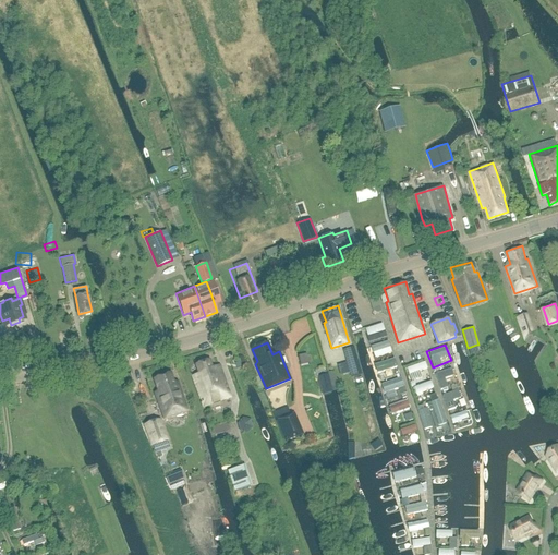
[(347,365),(349,365),(351,375),(360,373),(358,363),(353,346),(342,349),(347,365)]
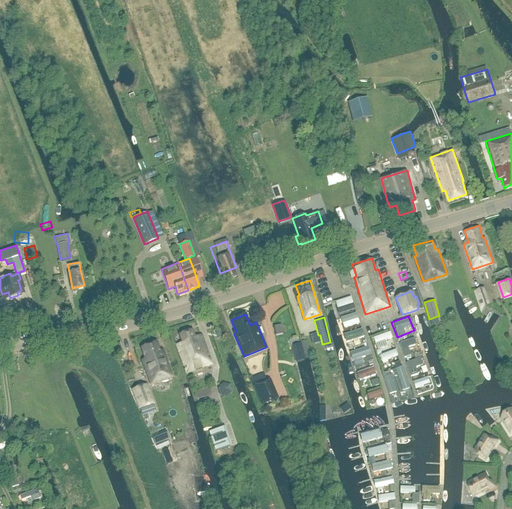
[(282,330),(280,323),(271,325),(273,332),(282,330)]
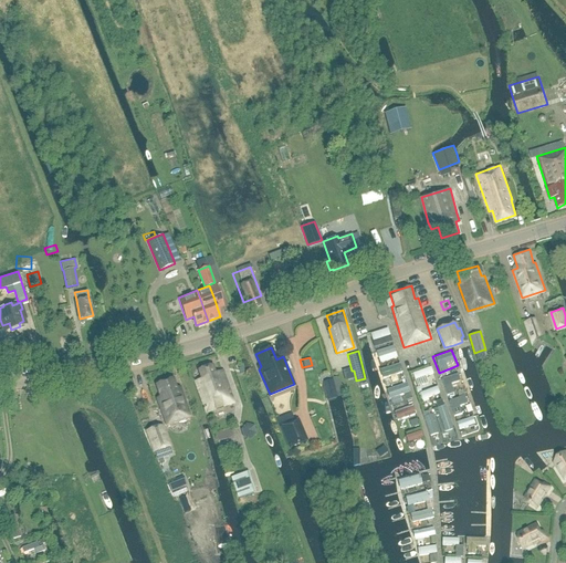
[(380,376),(399,368),(396,361),(377,368),(380,376)]
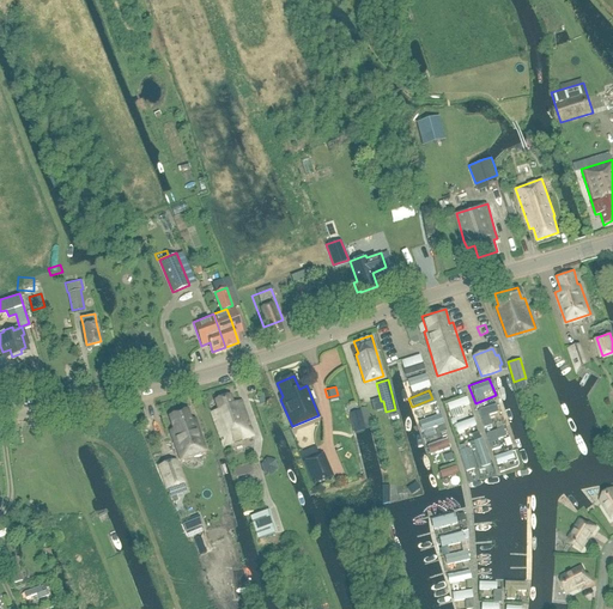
[(211,412),(223,444),(253,433),(241,400),(232,402),(230,394),(214,399),(218,408),(211,412)]
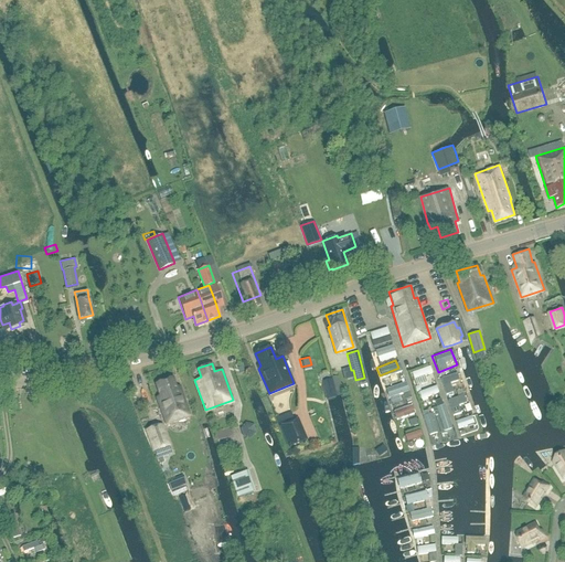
[(412,386),(422,383),(418,374),(428,372),(426,363),(407,369),(412,386)]
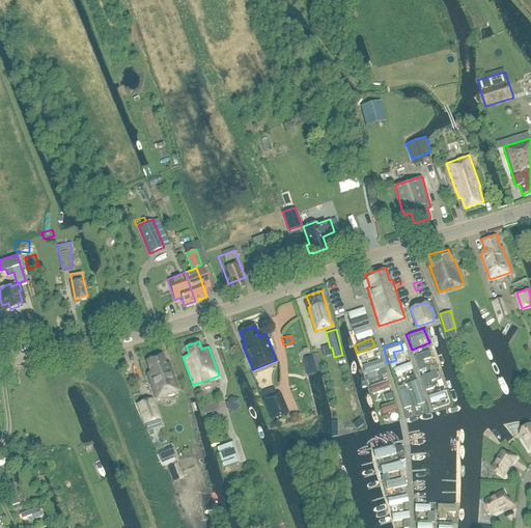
[(426,350),(412,355),(414,361),(428,356),(426,350)]
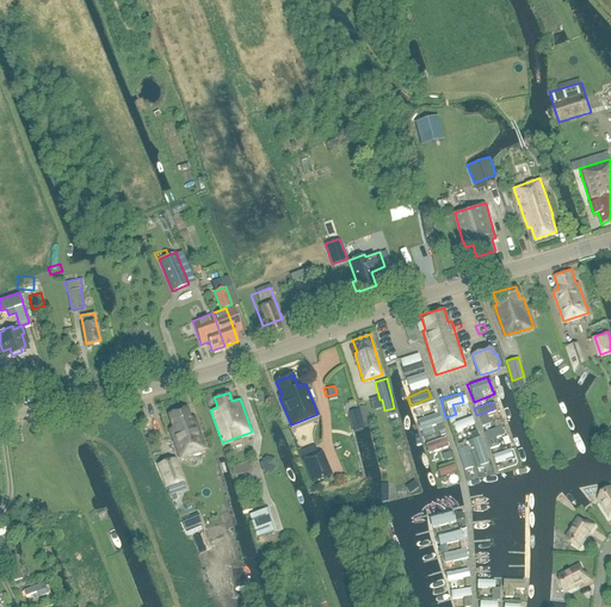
[(456,413),(467,409),(464,403),(454,407),(456,413)]
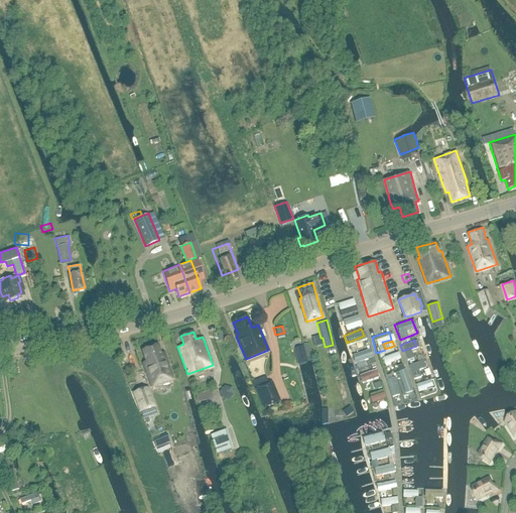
[(143,362),(151,386),(173,378),(164,354),(161,355),(157,345),(142,350),(146,361),(143,362)]
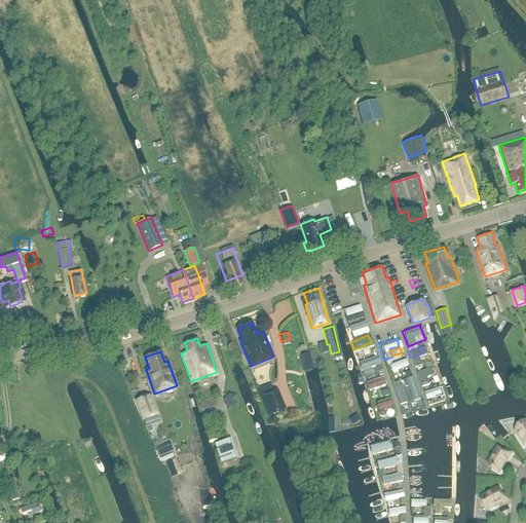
[(388,371),(406,364),(404,358),(385,365),(388,371)]
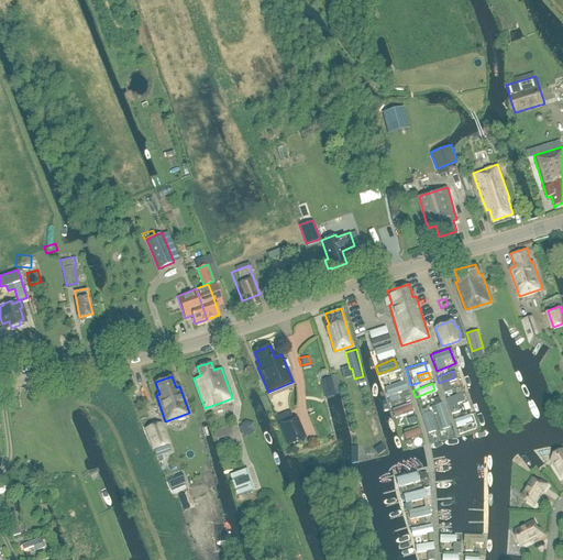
[(284,387),(265,393),(271,409),(288,404),(284,387)]
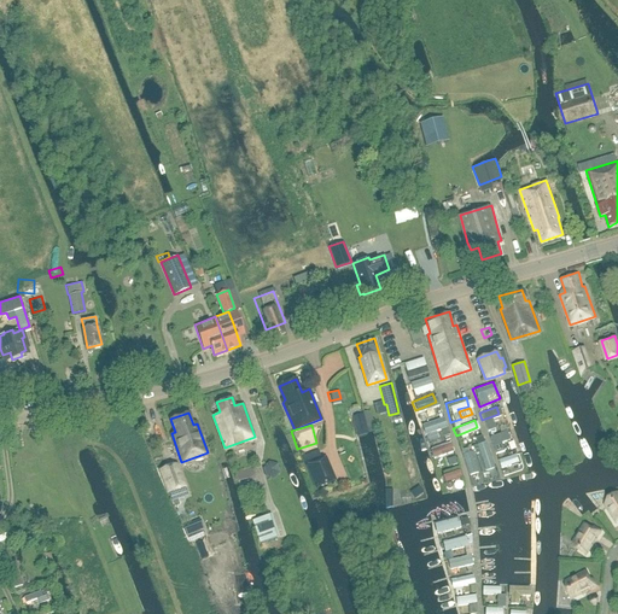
[(555,428),(558,442),(566,439),(564,427),(555,428)]
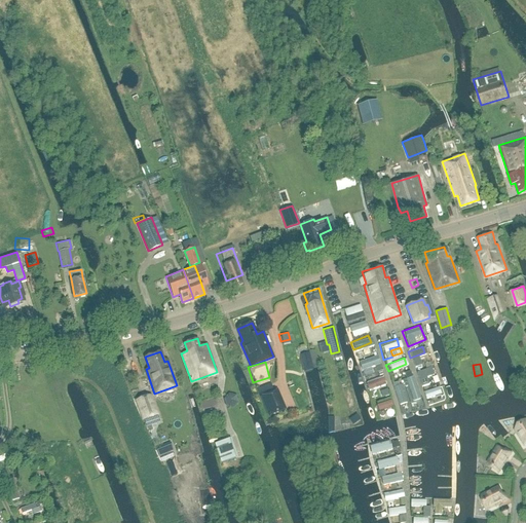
[(20,366),(11,367),(12,379),(22,378),(20,366)]
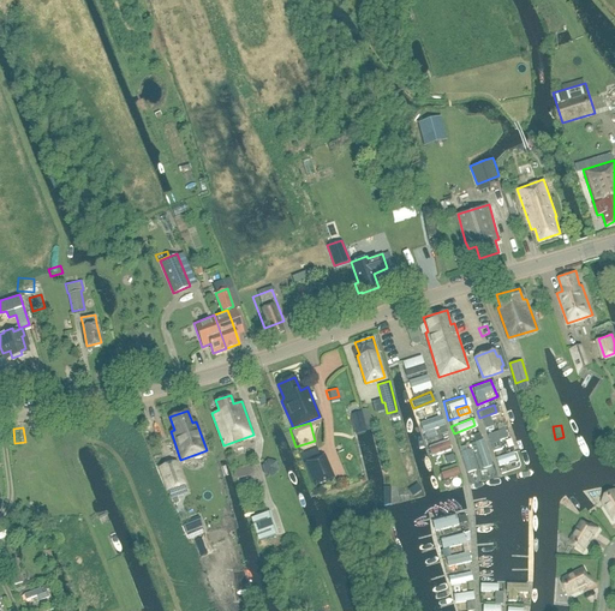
[(497,447),(496,441),(505,437),(502,427),(484,435),(489,449),(497,447)]
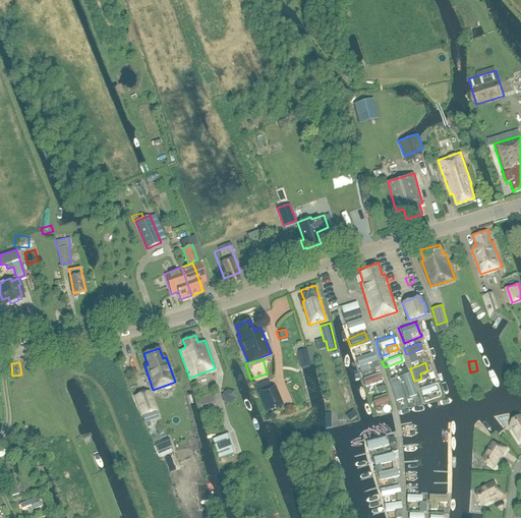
[(383,389),(381,379),(363,383),(366,393),(383,389)]
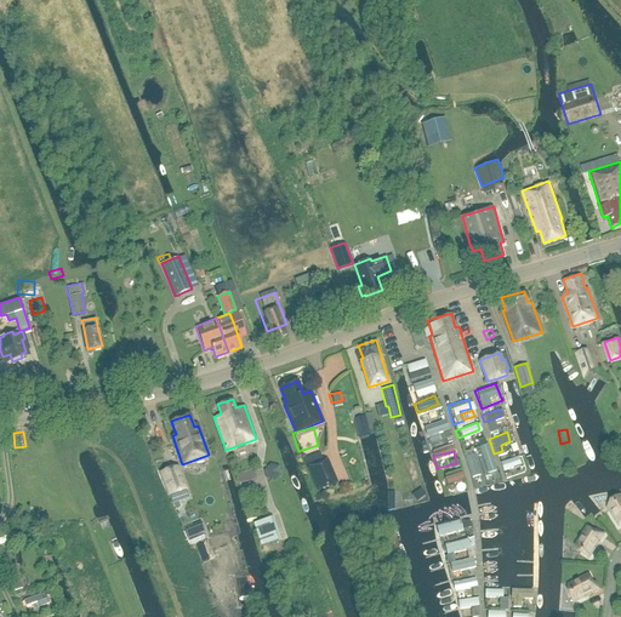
[(476,455),(484,476),(495,473),(486,451),(476,455)]
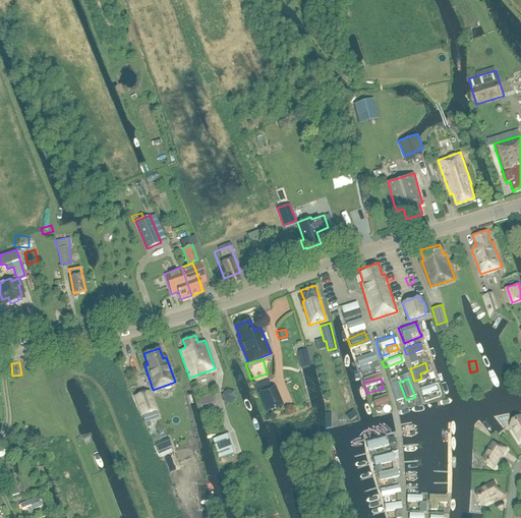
[(418,395),(435,390),(432,383),(415,388),(418,395)]
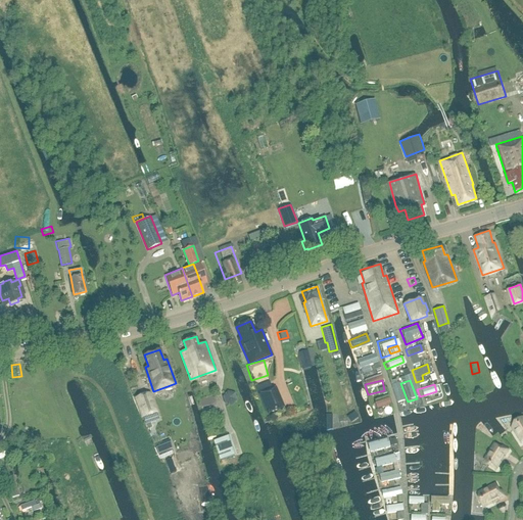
[(267,412),(280,407),(284,406),(276,386),(273,388),(259,393),(267,412)]
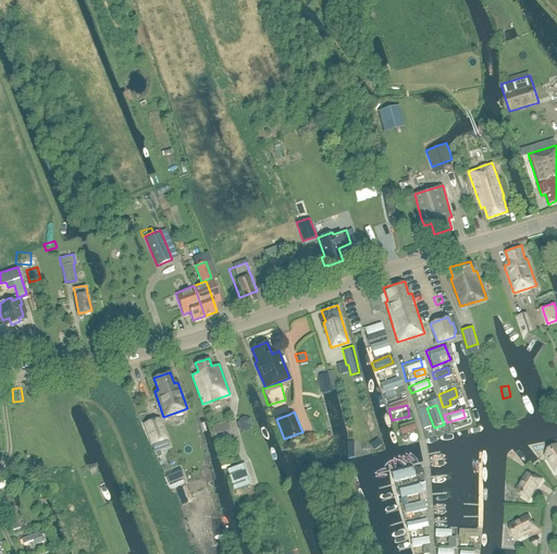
[(415,415),(419,431),(426,429),(423,414),(415,415)]
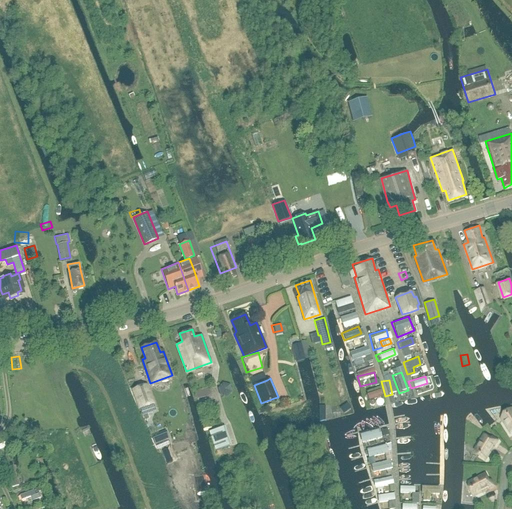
[(222,381),(217,387),(219,394),(226,396),(232,391),(230,383),(222,381)]
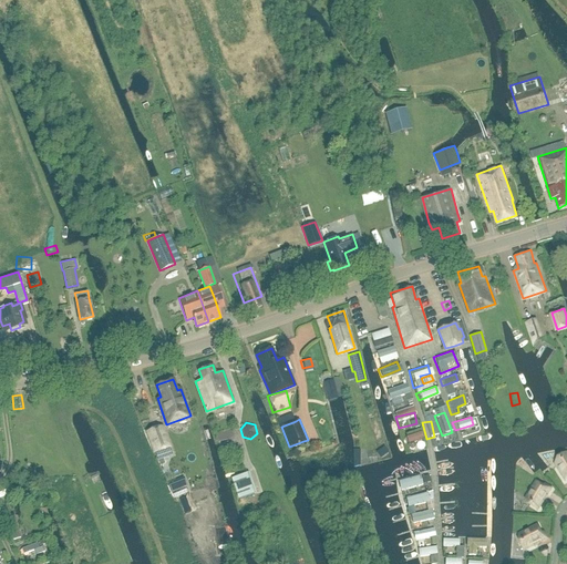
[(162,424),(146,430),(154,451),(155,451),(169,445),(162,424)]
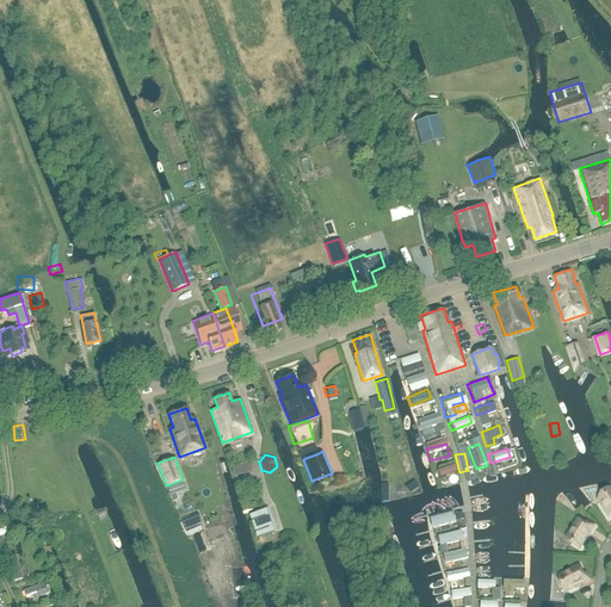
[(450,463),(437,464),(438,474),(451,472),(450,463)]
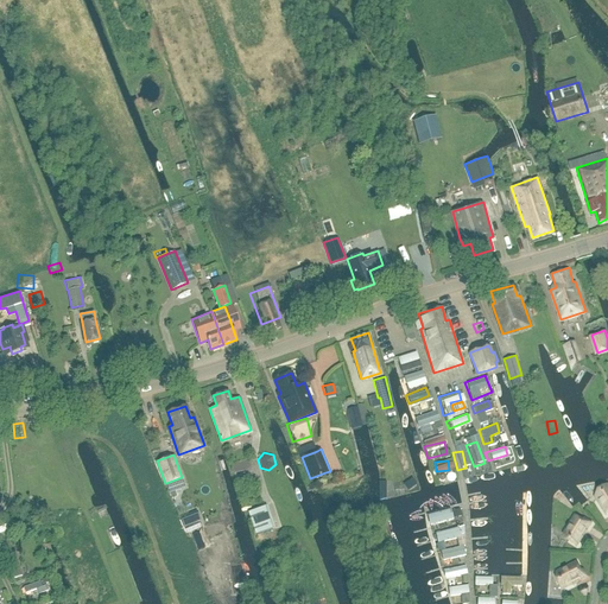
[(607,485),(601,490),(602,494),(596,497),(606,513),(607,512),(607,485)]
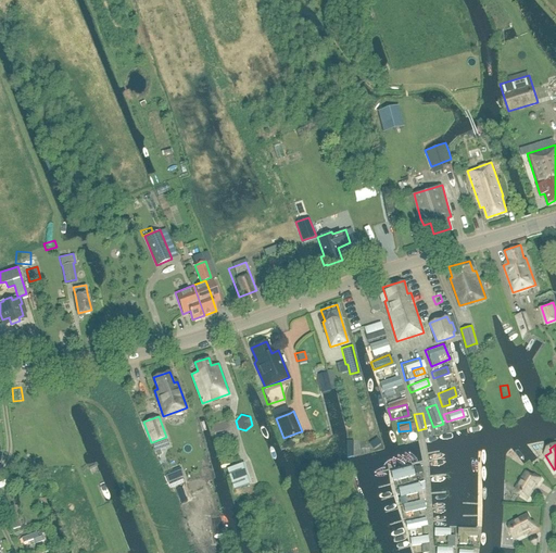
[(226,467),(234,488),(250,482),(243,462),(226,467)]
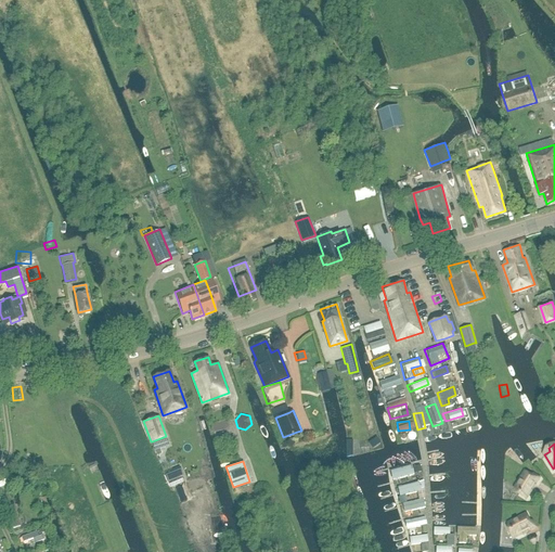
[(519,490),(527,496),(539,476),(533,473),(532,475),(525,470),(516,484),(521,487),(519,490)]
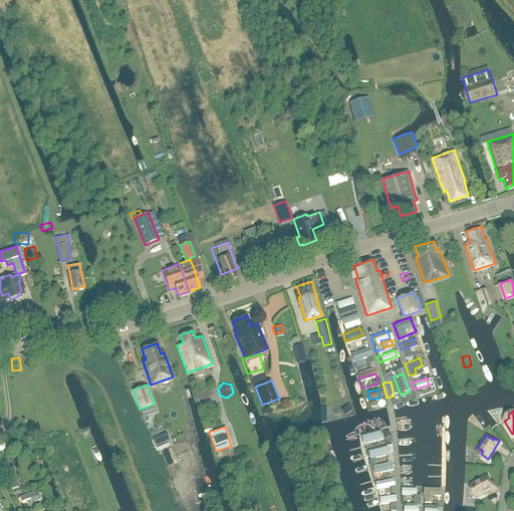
[(165,438),(151,442),(153,451),(167,447),(165,438)]
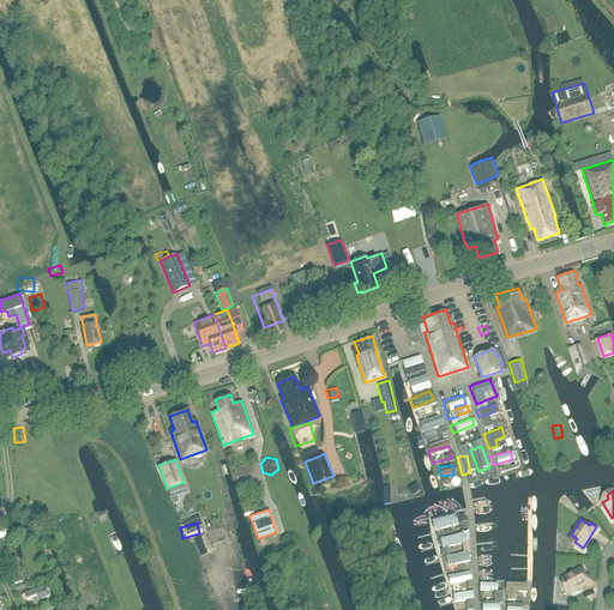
[(570,592),(591,581),(589,574),(587,575),(582,566),(565,574),(569,581),(565,583),(570,592)]
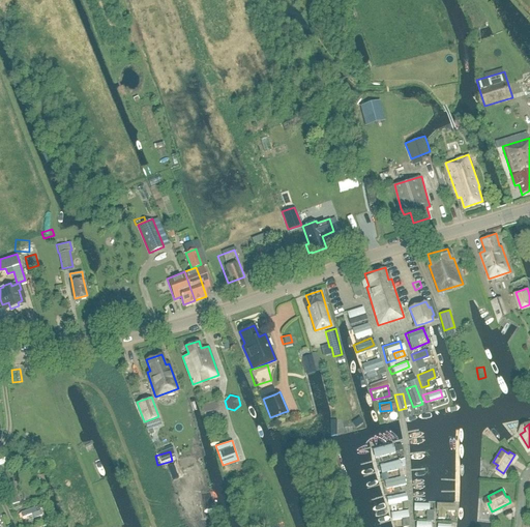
[(387,492),(389,503),(404,501),(402,490),(387,492)]
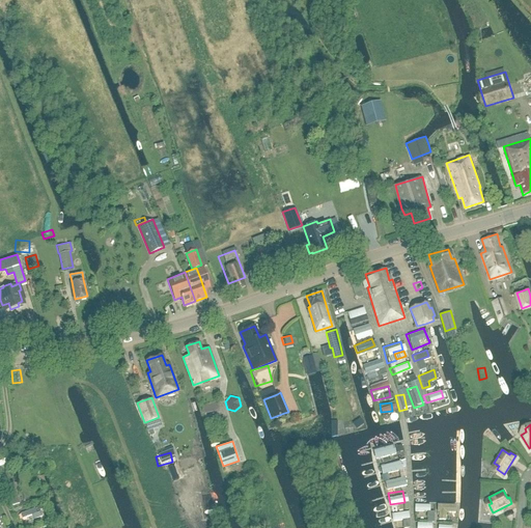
[(455,509),(455,504),(439,504),(439,509),(440,509),(440,517),(446,518),(446,509),(455,509)]
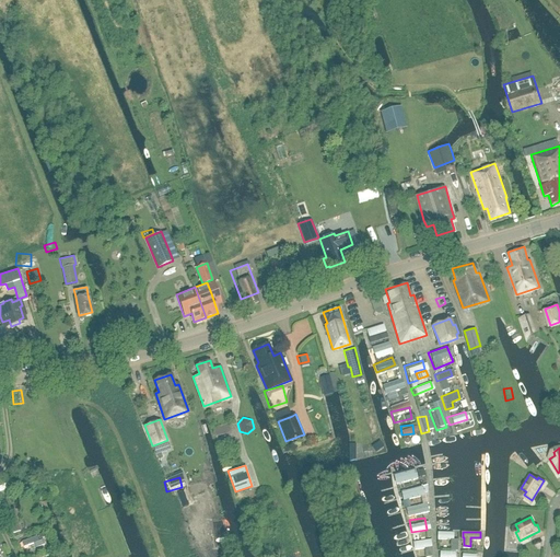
[(33,534),(15,542),(20,553),(27,549),(26,547),(36,543),(33,534)]
